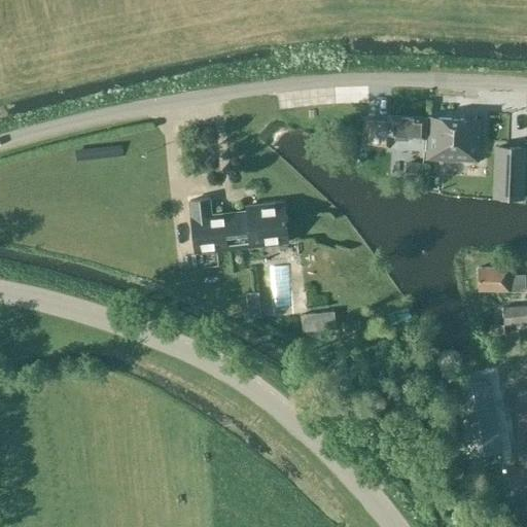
[(425,117),(388,115),(388,123),(365,121),(364,146),(389,147),(390,137),(412,138),(411,148),(423,149),(425,117)]
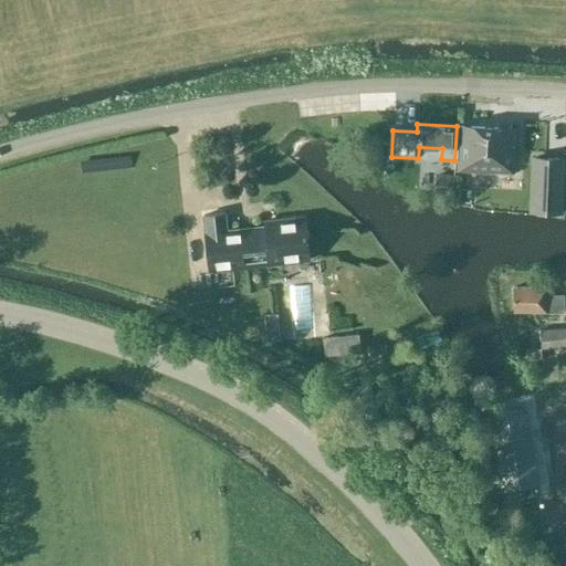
[(459,125),(459,126),(457,149),(456,170),(513,174),(516,128),(459,125)]
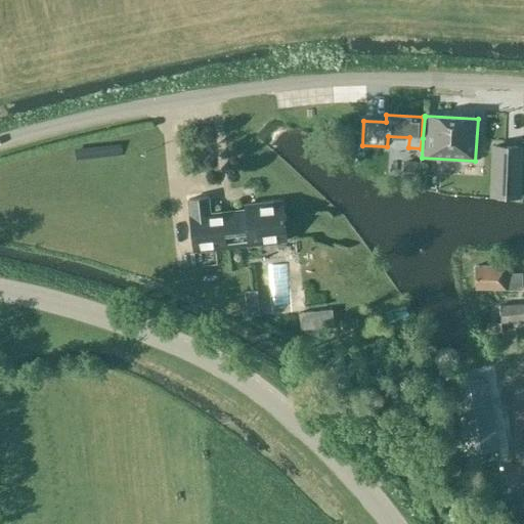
[(493,146),(491,194),(520,197),(522,147),(493,146)]
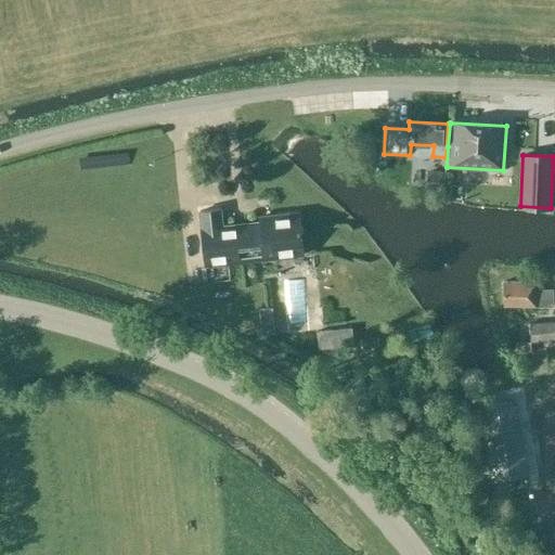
[(444,172),(428,170),(426,193),(442,195),(444,172)]
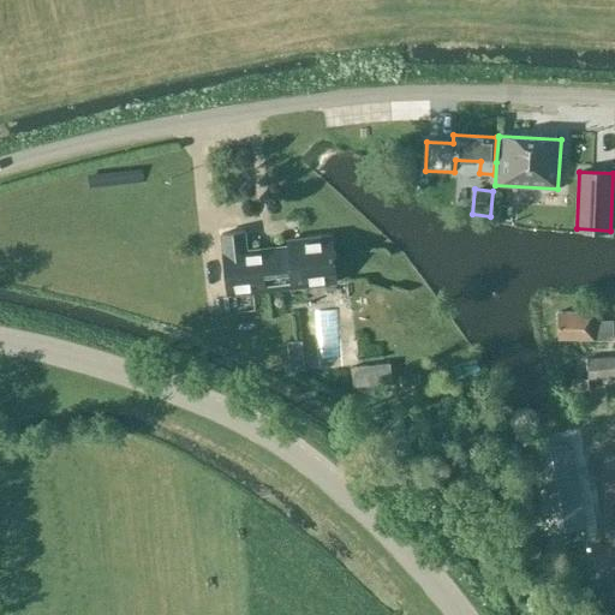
[(246,248),(244,231),(220,233),(227,292),(305,284),(304,266),(334,263),(330,234),(285,239),(286,243),(246,248)]
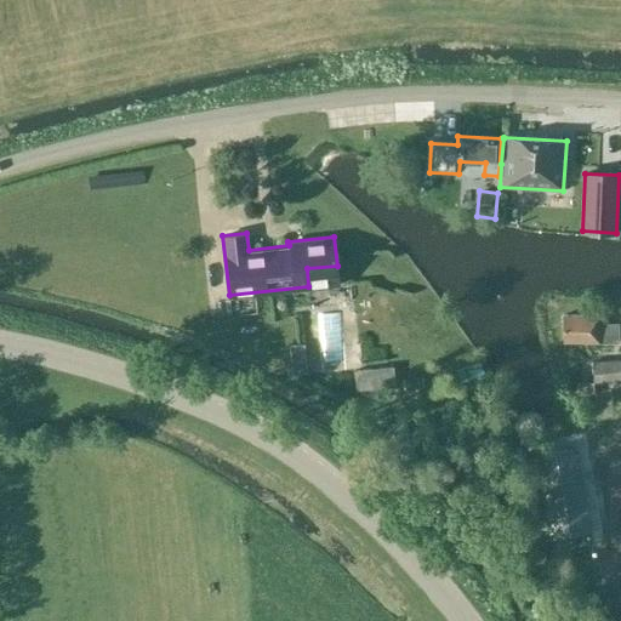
[(318,311),(320,365),(355,364),(354,309),(318,311)]
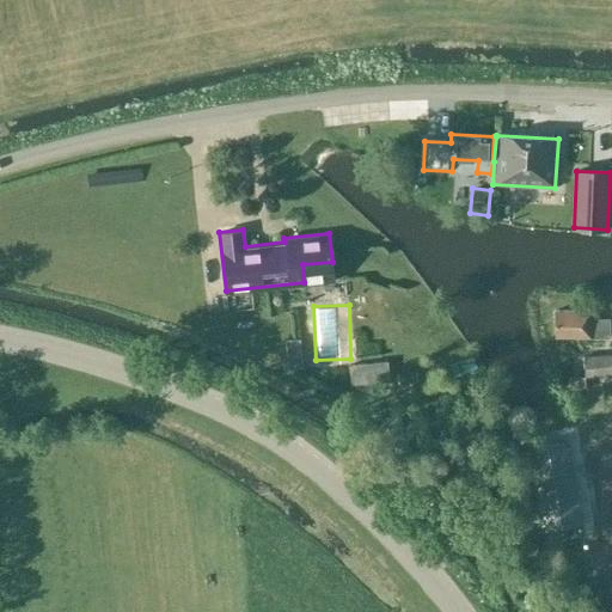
[(589,317),(589,310),(555,310),(555,336),(591,335),(591,336),(610,336),(610,317),(589,317)]
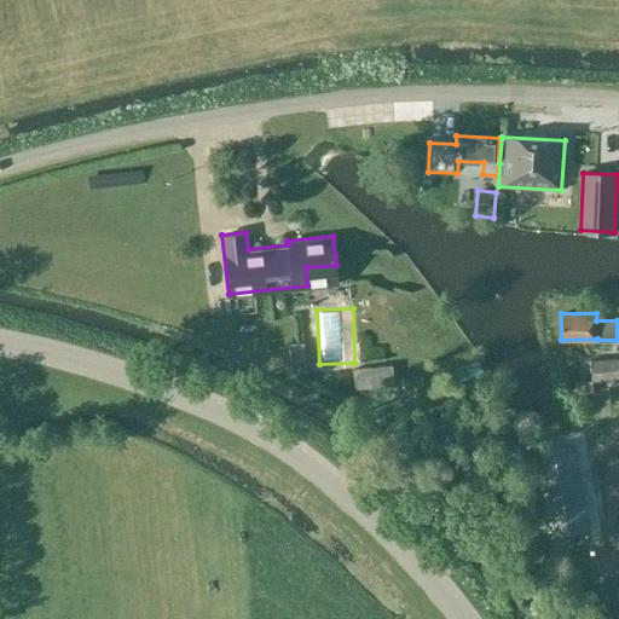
[(618,379),(618,358),(591,360),(593,381),(618,379)]
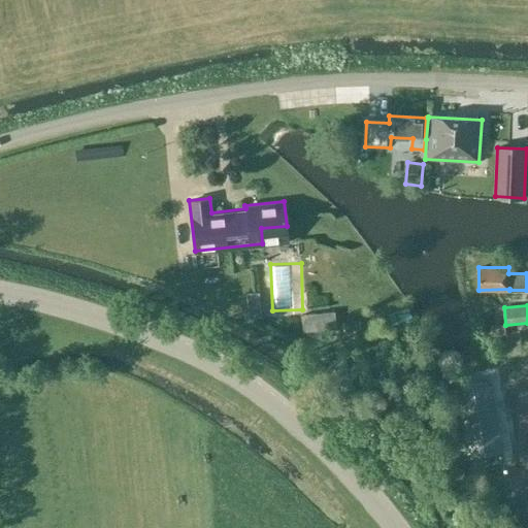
[(300,314),(301,331),(335,327),(333,310),(300,314)]
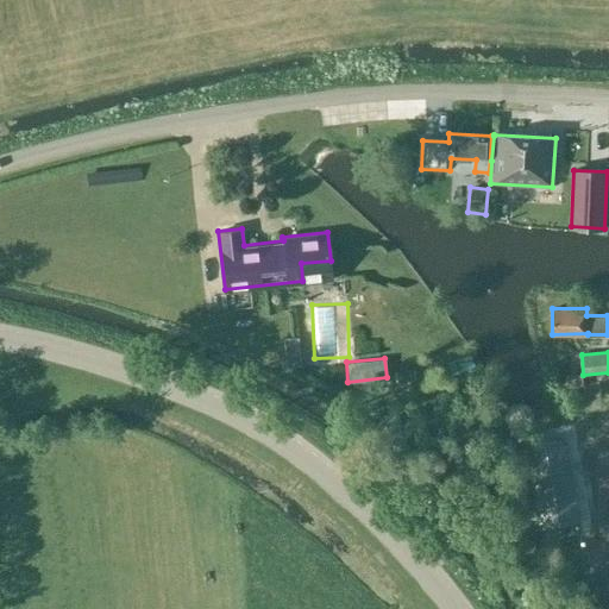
[(583,387),(582,376),(565,377),(566,388),(583,387)]
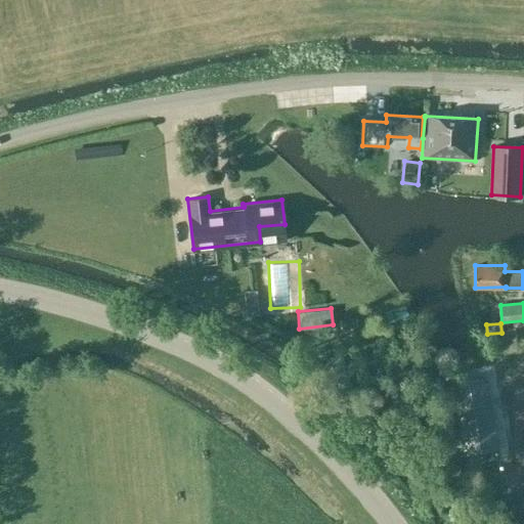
[(498,448),(485,377),(450,383),(464,454),(498,448)]
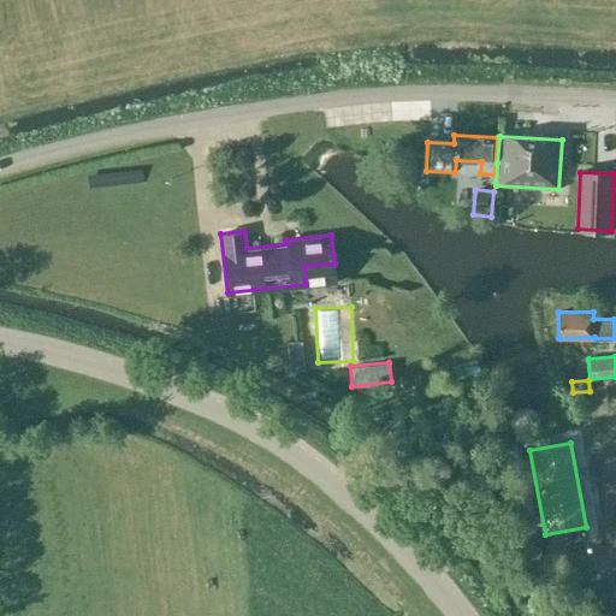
All buildings are outlined.
